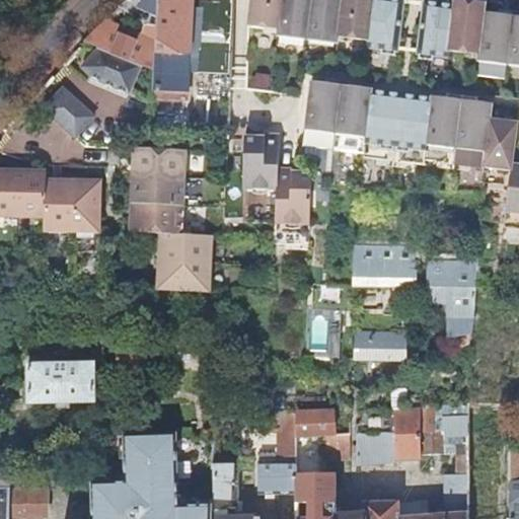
[(157,32),(159,0),(130,0),(131,0),(135,2),(137,0),(140,0),(148,4),(149,11),(146,17),(147,19),(147,29),(157,32)]
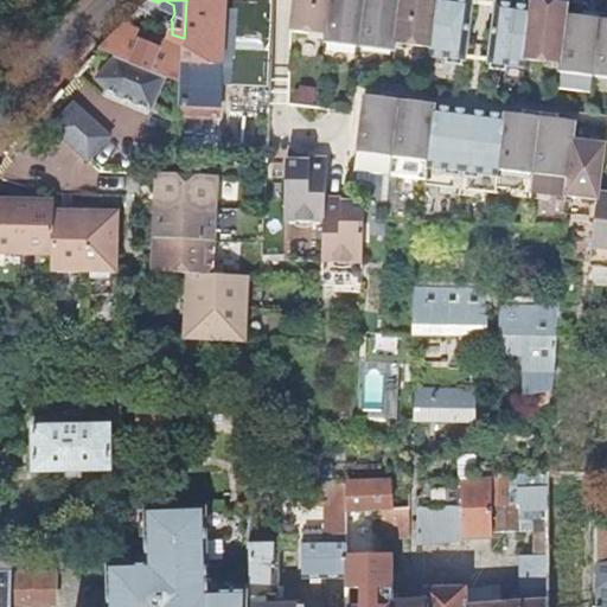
[(186,0),(184,38),(184,51),(181,83),(180,117),(223,119),(224,61),(223,59),(225,0),(186,0)]
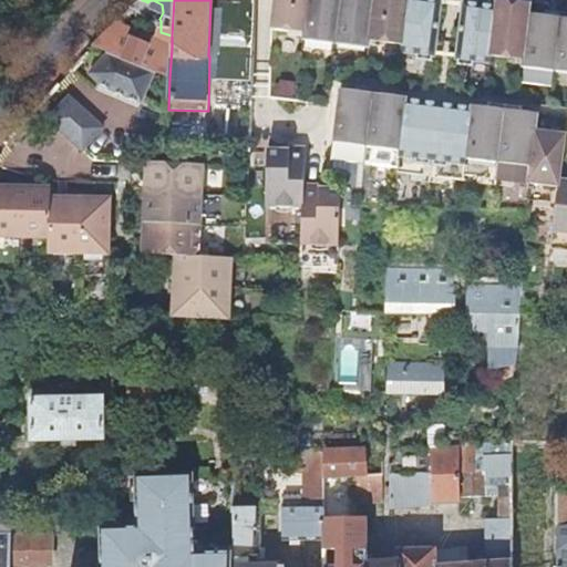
[(395,44),(398,0),(276,0),(272,29),(305,32),(305,40),(371,48),(371,41),(395,44)]
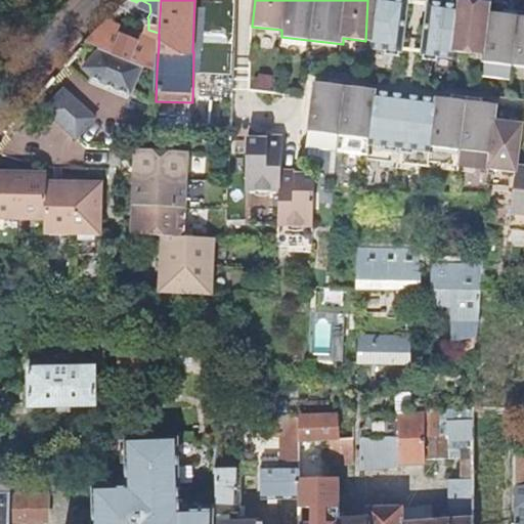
[(367,0),(365,41),(373,42),(372,48),(403,52),(408,0),(367,0)]
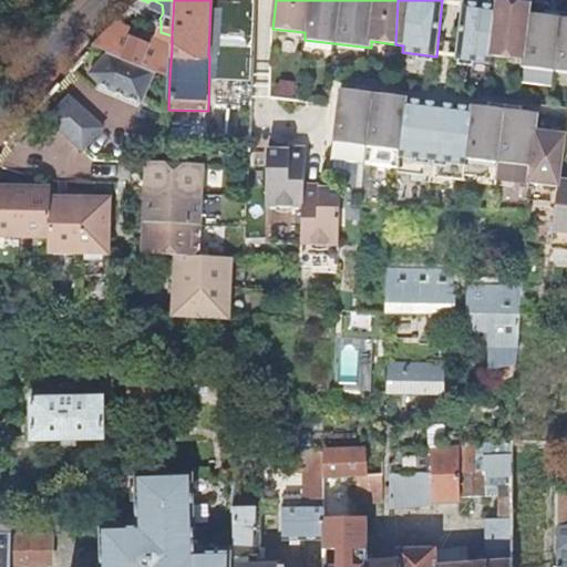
[(536,69),(540,14),(531,14),(532,2),(516,1),(508,0),(498,0),(498,6),(482,4),(465,2),(459,59),(492,63),(493,57),(523,60),(523,66),(536,69)]
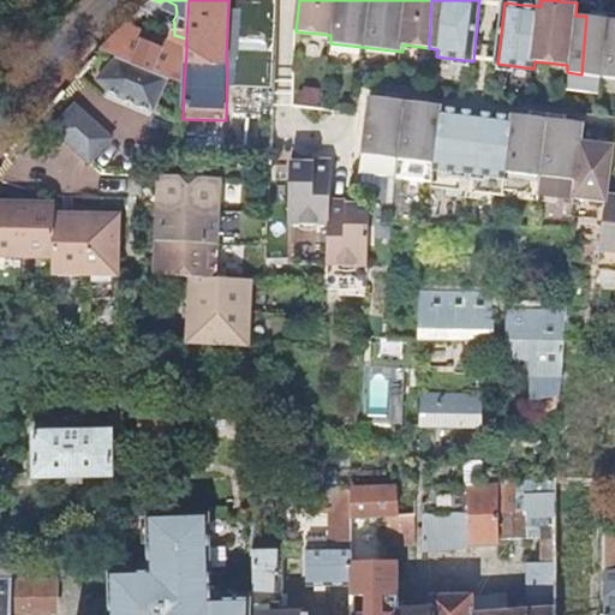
[(614,19),(592,17),(586,16),(581,75),(614,78),(614,19)]
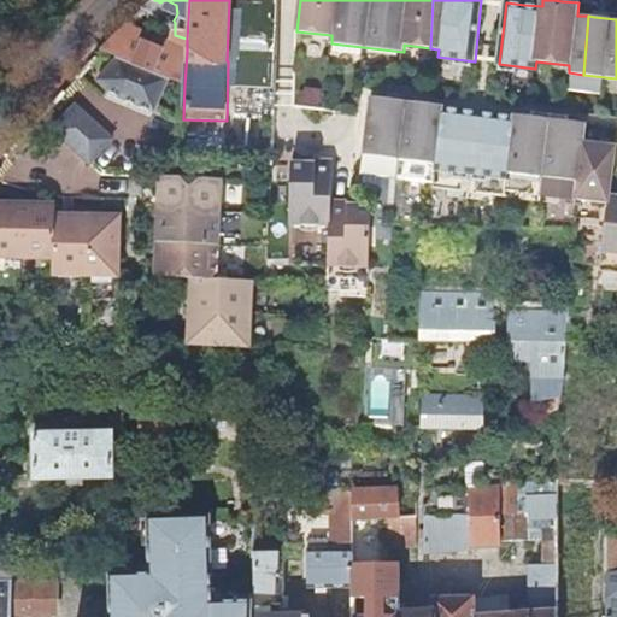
[(170,77),(184,84),(187,52),(181,51),(180,53),(122,33),(104,51),(123,58),(170,77)]
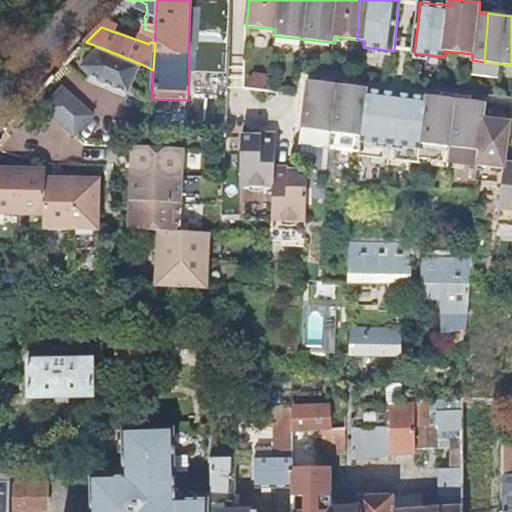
[(129,94),(141,64),(102,48),(83,68),(92,76),(129,94)]
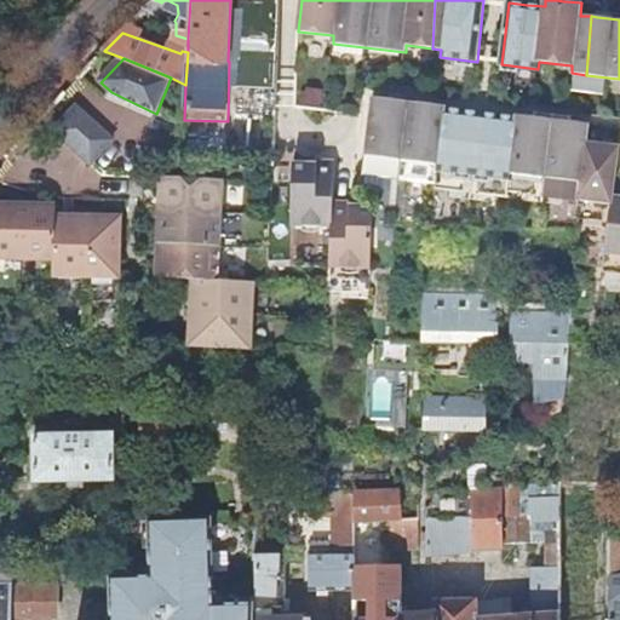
[(425,164),(429,104),(425,104),(389,99),(371,97),(363,156),(425,164)]
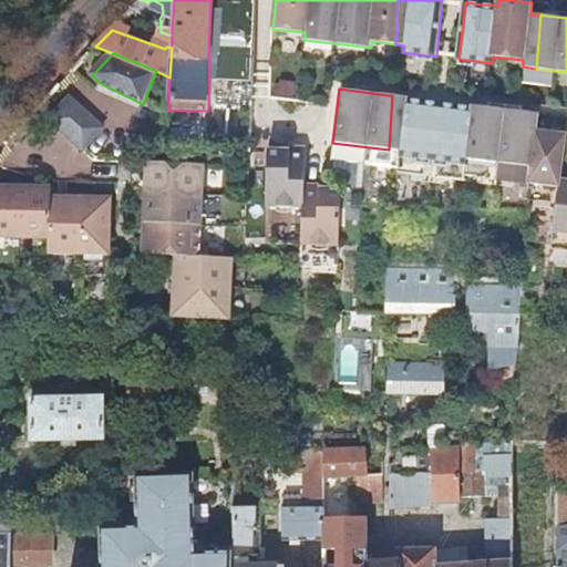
[(529,160),(533,113),(522,112),(488,107),(481,106),(472,105),(472,106),(452,104),(423,101),(405,99),(405,98),(399,96),(392,95),(389,150),(399,151),(399,156),(464,164),(465,158),(531,166),(529,160)]
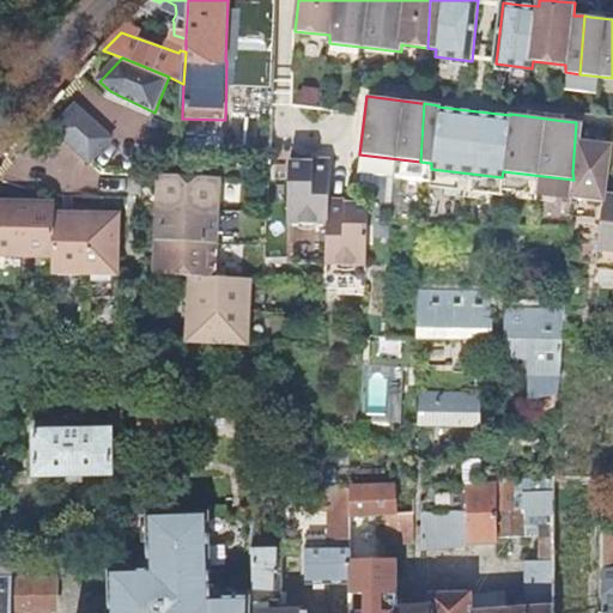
[(113,140),(76,108),(53,131),(91,165),(113,140)]
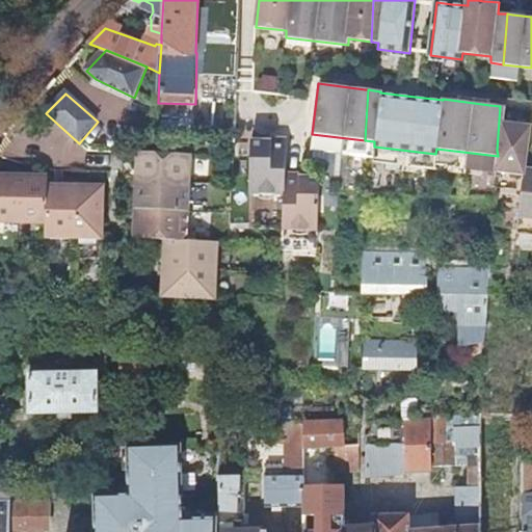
[(505,107),(500,106),(497,150),(498,156),(496,171),(524,175),(519,217),(531,218),(531,167),(526,167),(531,126),(517,124),(503,123),(505,107)]
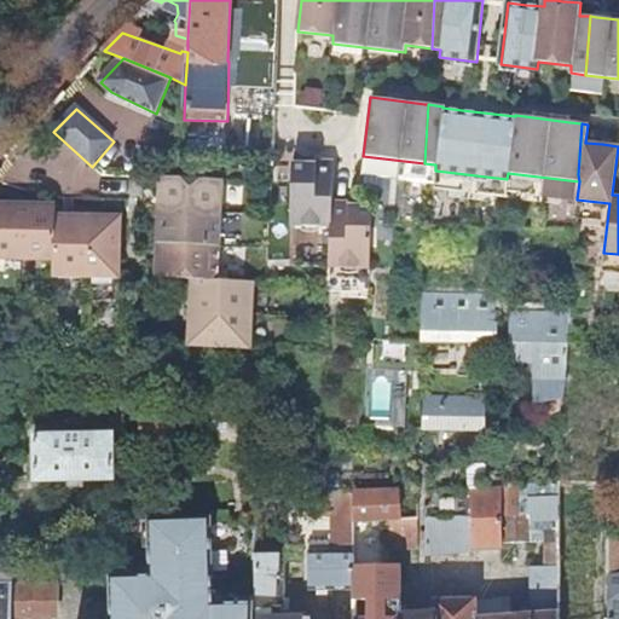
[(331,227),(329,267),(369,268),(371,207),(357,206),(357,209),(350,209),(350,202),(334,202),(335,161),(317,160),(317,166),(310,166),(310,163),(294,162),(294,185),(293,187),(291,225),(331,227)]
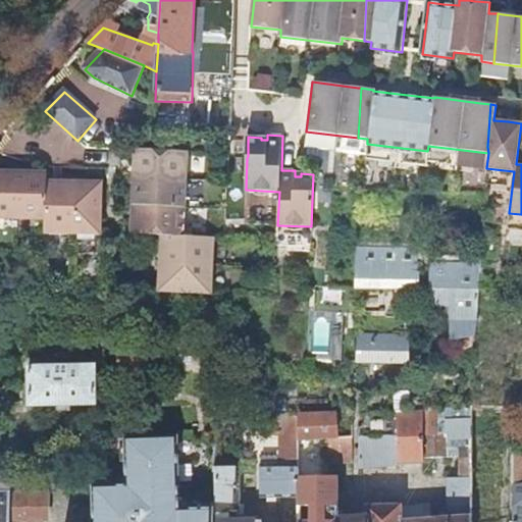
[(149,235),(153,151),(137,151),(133,233),(149,235)]
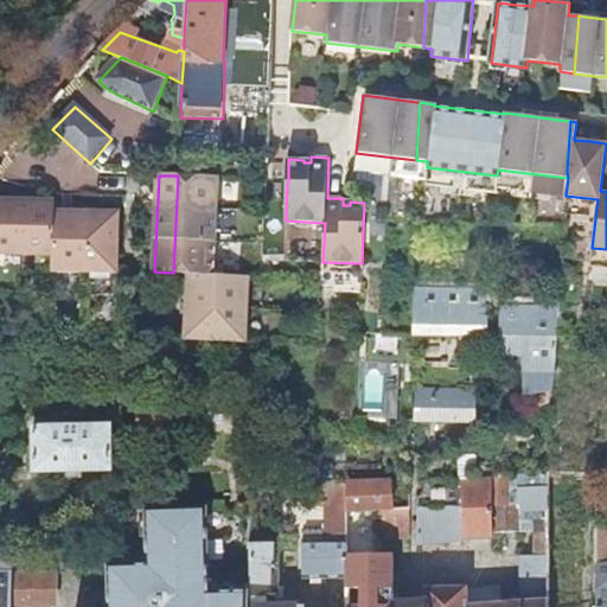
[(218,178),(178,176),(173,273),(187,274),(185,342),(247,344),(249,278),(215,275),(218,178)]
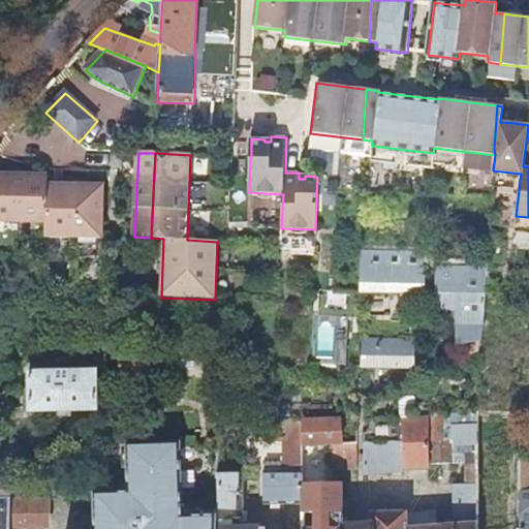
[(0,218),(47,220),(45,234),(102,237),(104,185),(49,182),(49,174),(0,169),(0,218)]
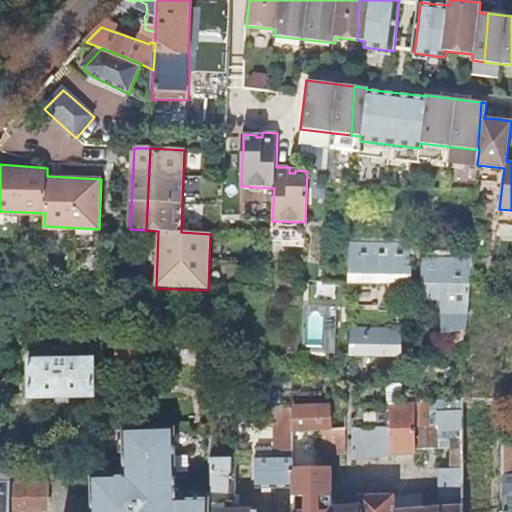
[(272,221),(272,230),(305,230),(305,222),(272,221)]
